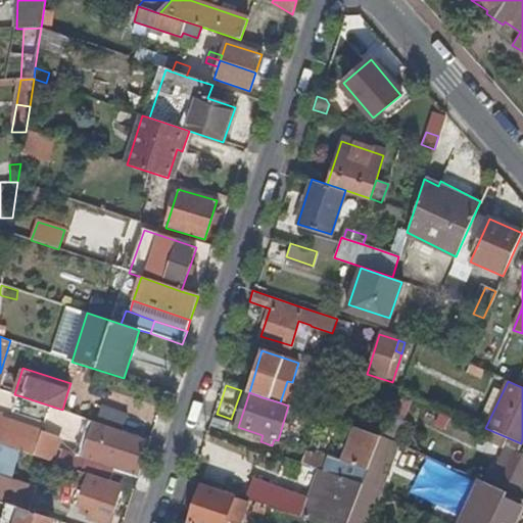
[(141,435),(146,421),(120,412),(114,426),(141,435)]
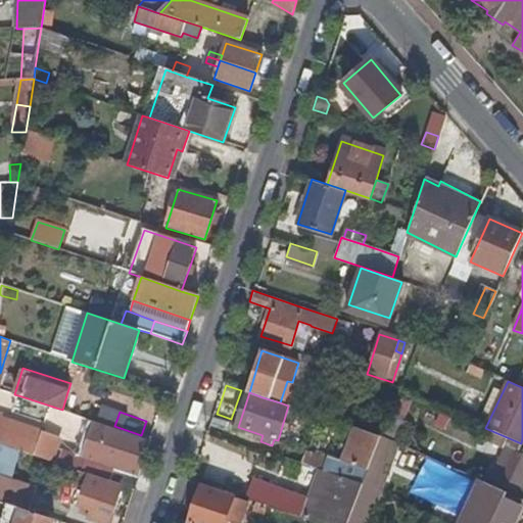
[(390,412),(381,437),(393,442),(396,442),(406,418),(390,412)]
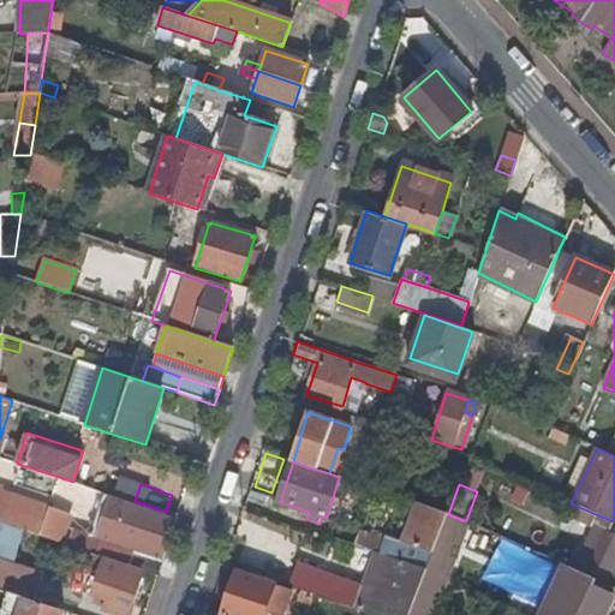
[(51,508),(0,491),(0,521),(24,530),(41,536),(51,508)]
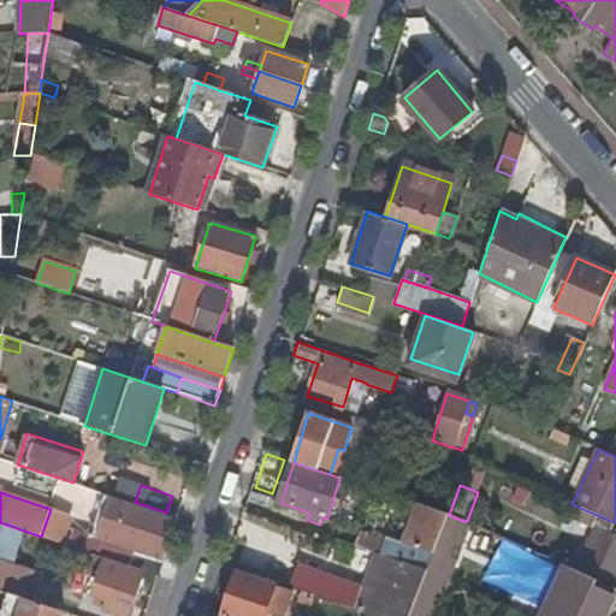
[(100,539),(164,561),(177,521),(113,499),(100,539)]
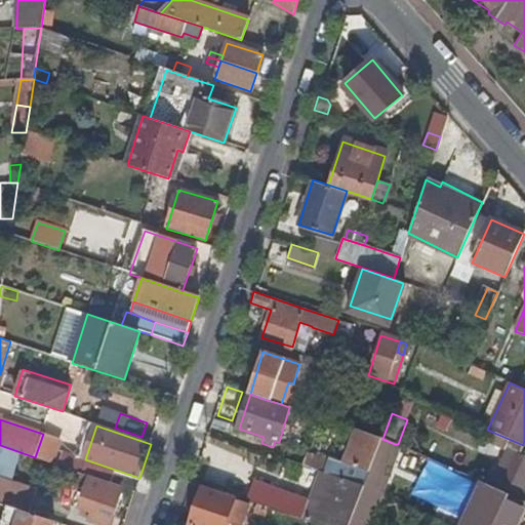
[(346,465),(369,473),(374,458),(382,439),(358,431),(346,465)]
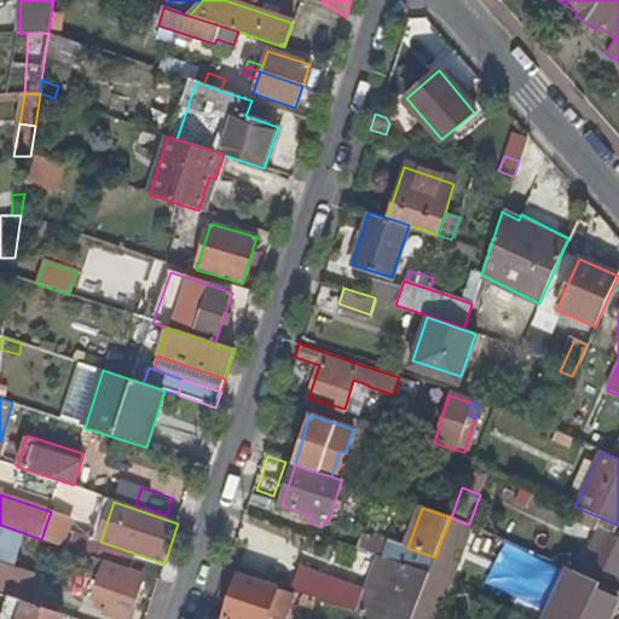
[(618,541),(614,539),(618,530),(618,528),(577,516),(574,522),(593,531),(576,568),(609,583),(618,561),(618,541)]
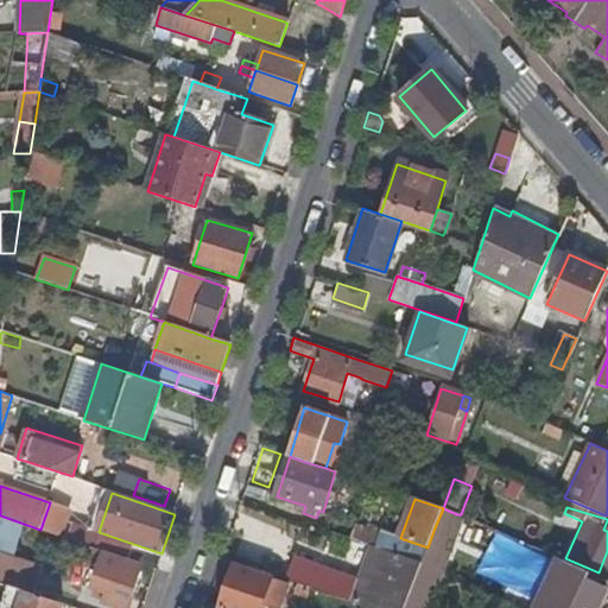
[(457,514),(443,508),(434,531),(448,537),(457,514)]
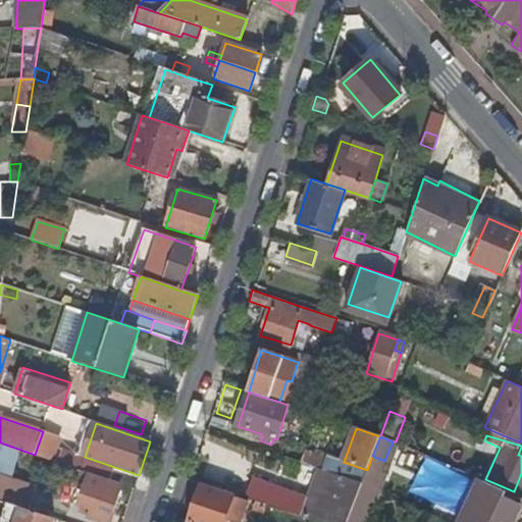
[(20,450),(0,442),(0,500),(11,504),(12,505),(30,511),(37,488),(10,480),(20,450)]
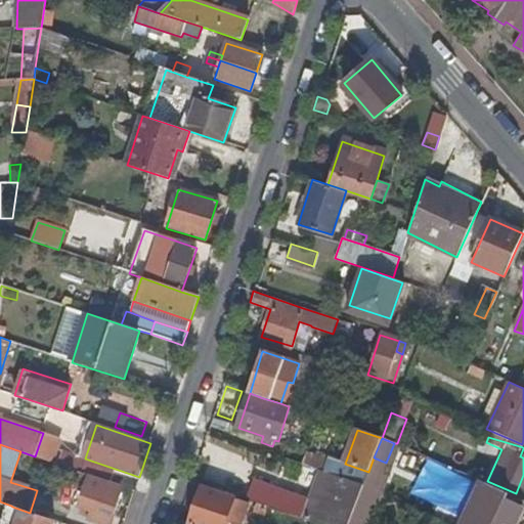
[(288,447),(285,460),(319,471),(326,474),(331,462),(288,447)]
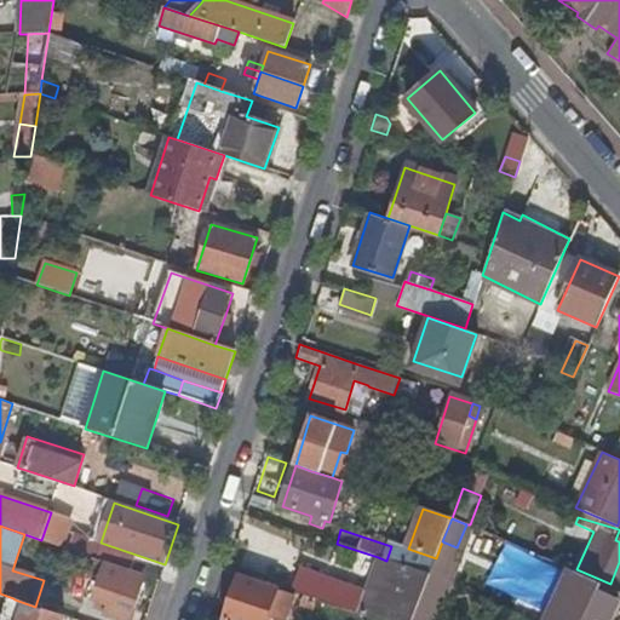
[(405,557),(391,546),(386,561),(402,566),(405,557)]
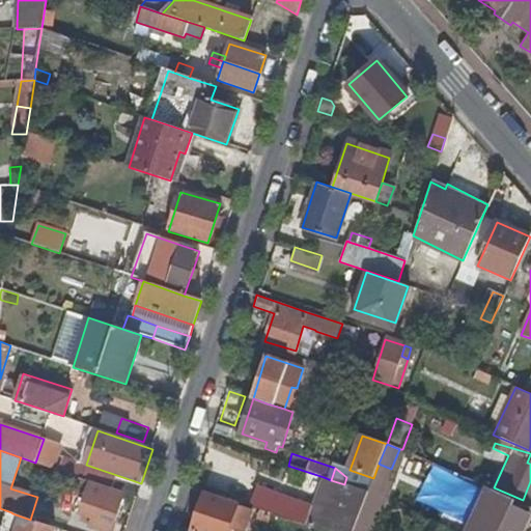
[(353,530),(368,492),(344,484),(331,480),(324,477),(313,507),(257,488),(251,507),(322,530),(353,530)]
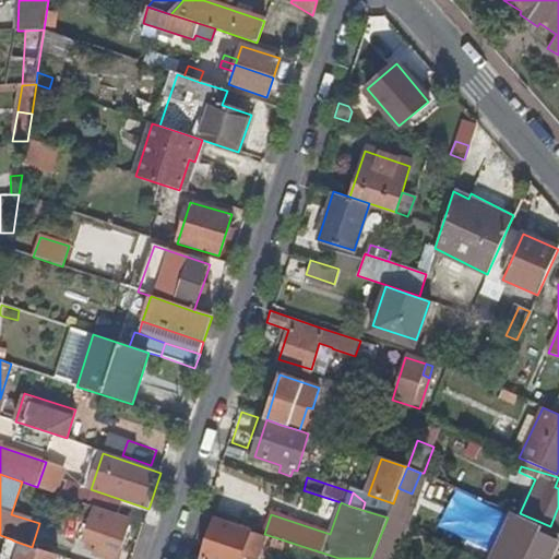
[(110,558),(117,558),(130,522),(95,511),(86,538),(100,543),(96,554),(110,558)]
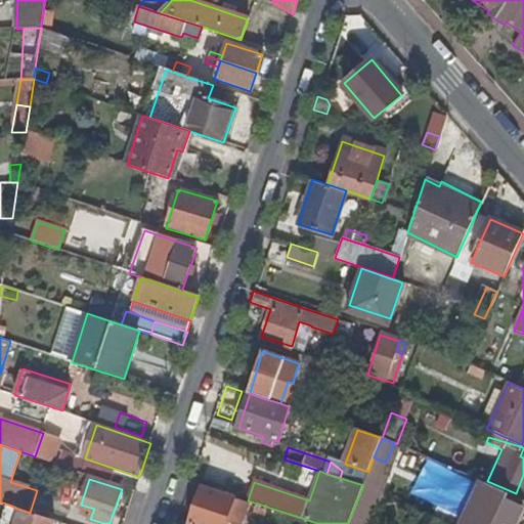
[(483,483),(465,523),(493,523),(496,520),(505,523),(513,523),(521,508),(506,499),(507,494),(483,483)]
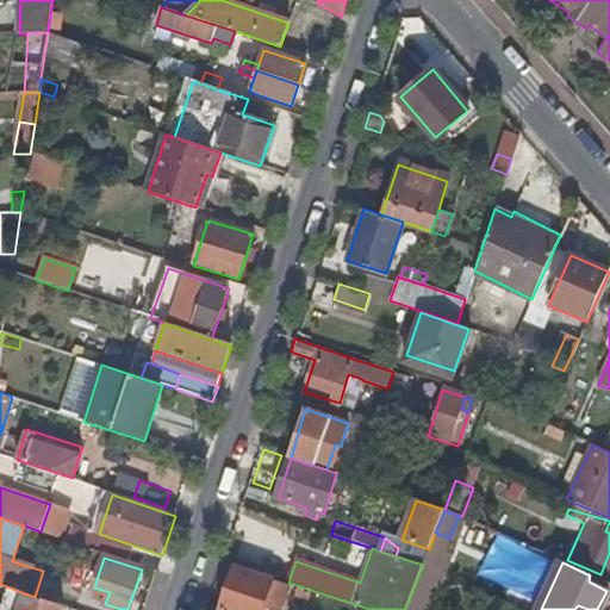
[(424,609),(430,609),(446,576),(423,565),(405,609),(423,609),(424,609)]
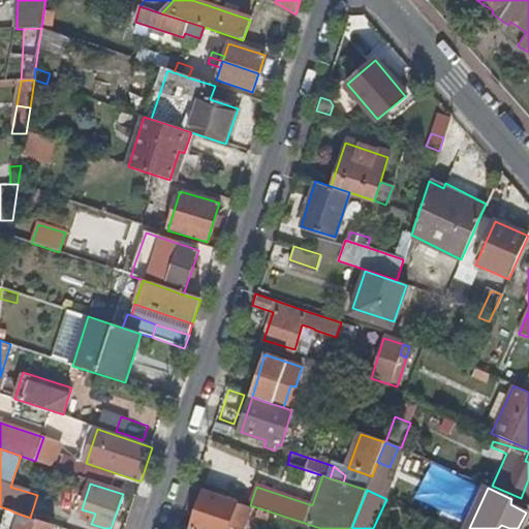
[(205,493),(192,528),(227,528),(230,521),(246,526),(251,508),(205,493)]
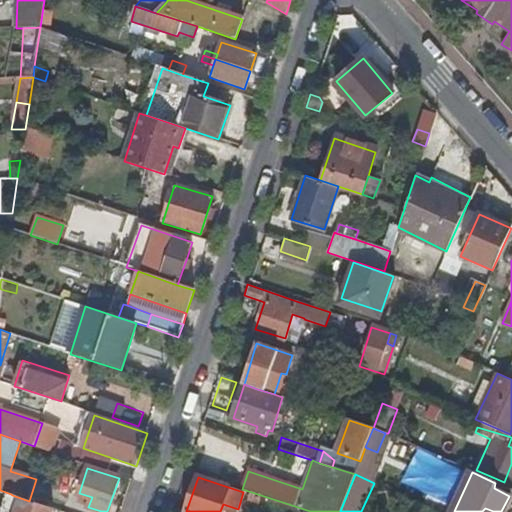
[(52,511),(54,509),(29,501),(12,495),(11,494),(5,511),(52,511)]
